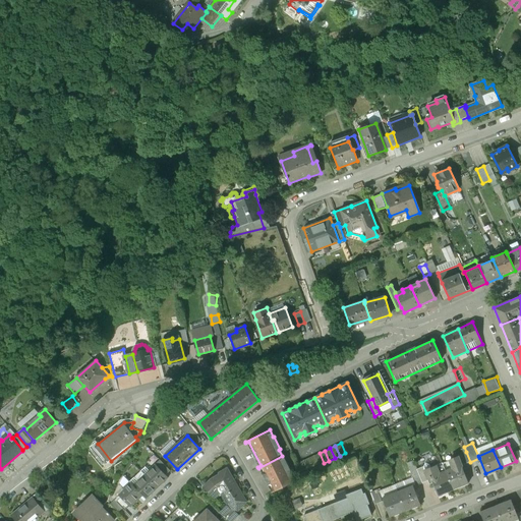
[(466,452),(456,455),(457,457),(460,465),(461,464),(461,465),(470,462),(466,452)]
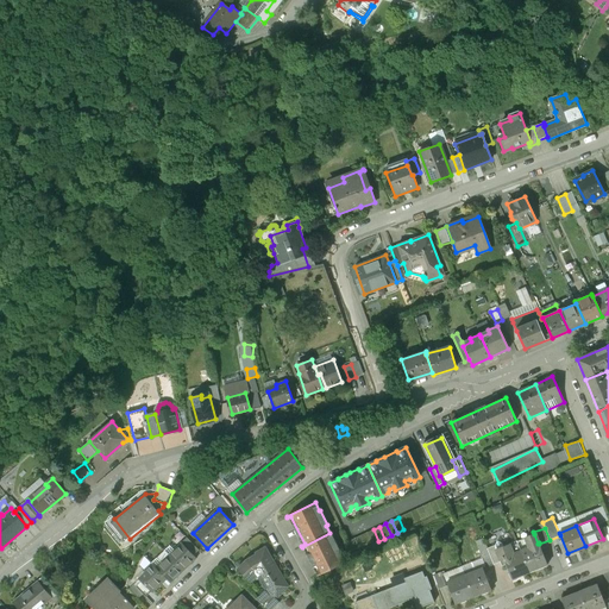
[(374,529),(366,533),(372,545),(378,541),(374,529)]
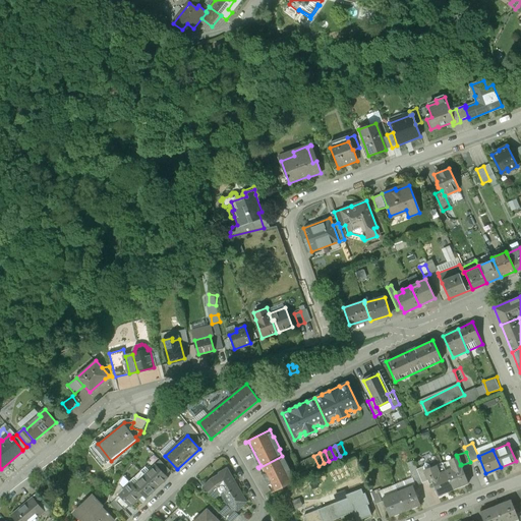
[(282,456),(258,468),(262,467),(274,491),(271,493),(271,494),(295,481),(292,474),(286,462),(282,456)]
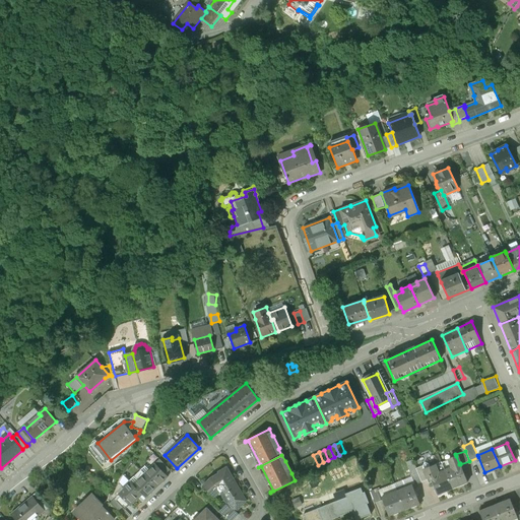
[(313,455),(308,457),(313,467),(318,465),(313,455)]
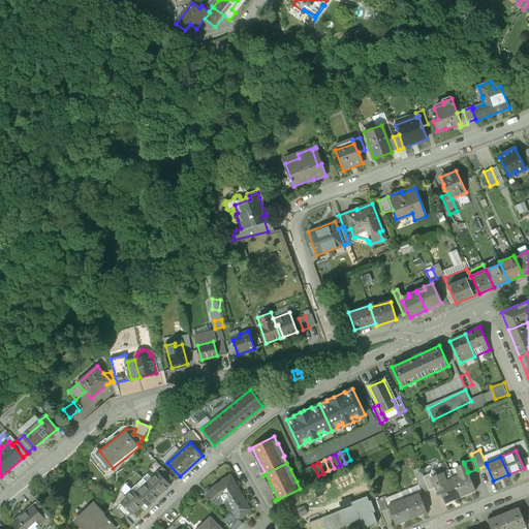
[(464,464),(457,467),(460,475),(467,472),(464,464)]
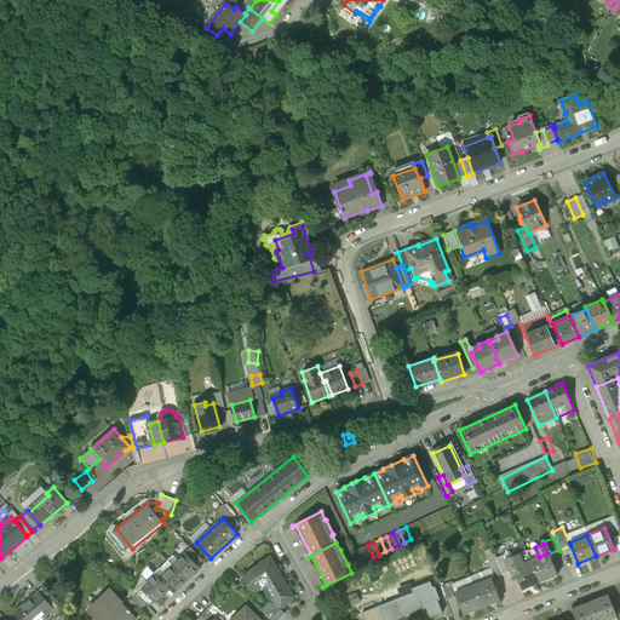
[(367,545),(361,549),(367,561),(373,557),(367,545)]
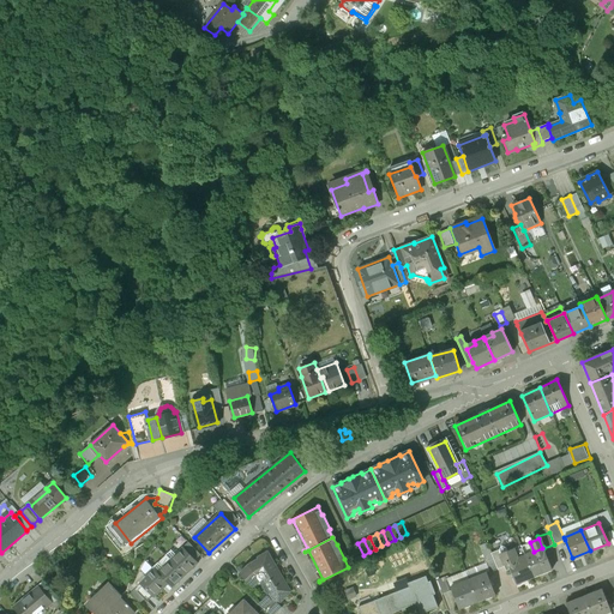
[(363,555),(357,543),(351,546),(356,558),(363,555)]
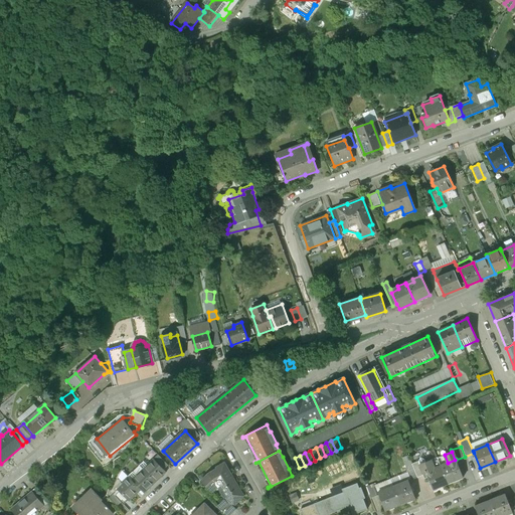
[(133,474),(141,463),(136,459),(127,470),(133,474)]
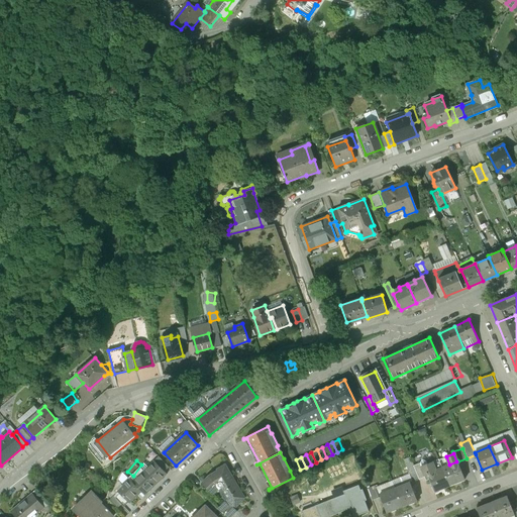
[(154,460),(143,471),(156,484),(167,474),(154,460)]
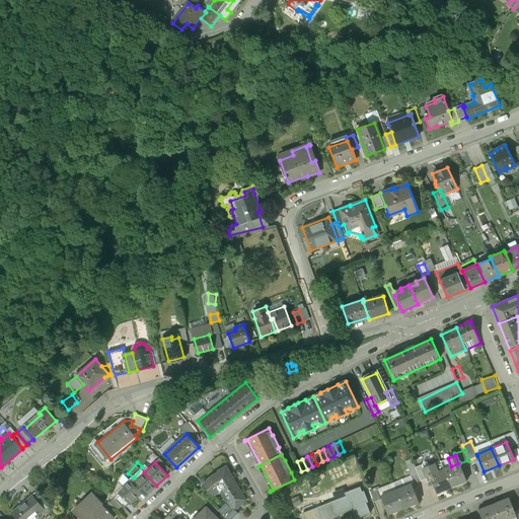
[(451,466),(444,469),(451,487),(466,480),(459,463),(459,462),(458,463),(451,466)]
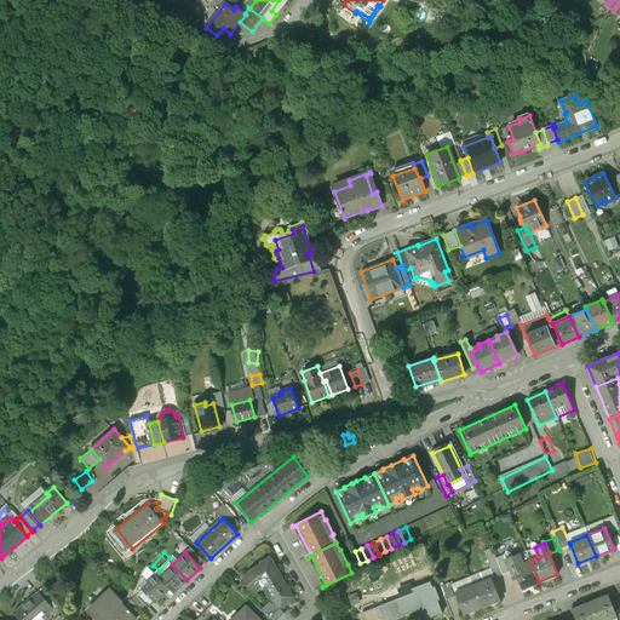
[(527,554),(521,557),(520,554),(505,560),(504,560),(509,572),(510,575),(515,573),(521,589),(539,581),(530,561),(527,554)]
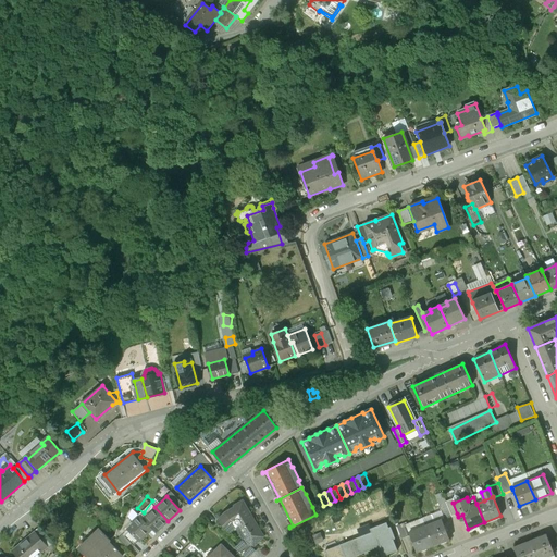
[(454,503),(453,499),(445,502),(452,516),(457,514),(453,503),(454,503)]
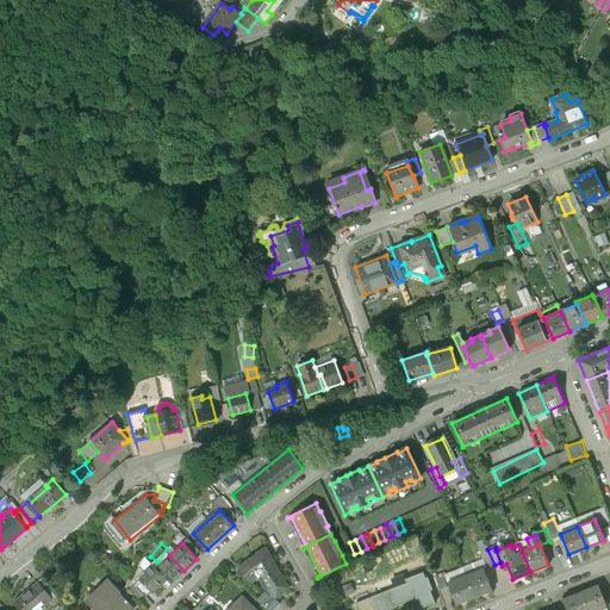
[(266,549),(256,555),(257,556),(248,562),(240,571),(241,573),(253,584),(261,580),(267,591),(268,591),(277,599),(287,589),(266,549)]
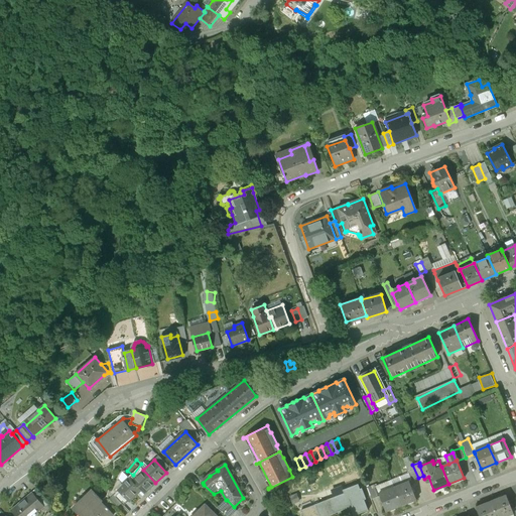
[(143,470),(132,481),(142,491),(144,494),(155,483),(143,470)]
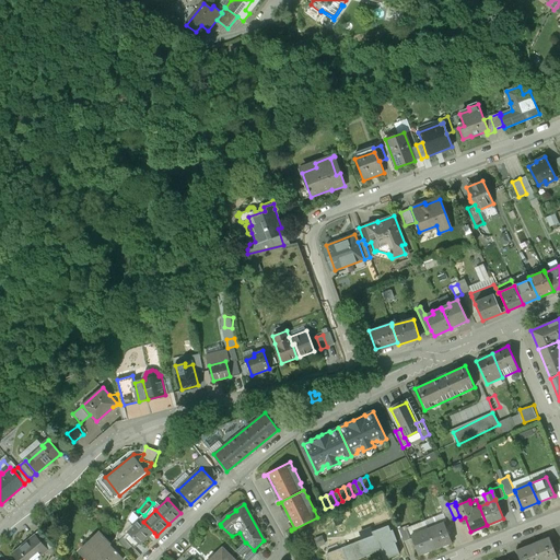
[(141,546),(154,533),(143,522),(140,517),(133,524),(136,525),(128,532),(131,535),(140,545),(141,546)]
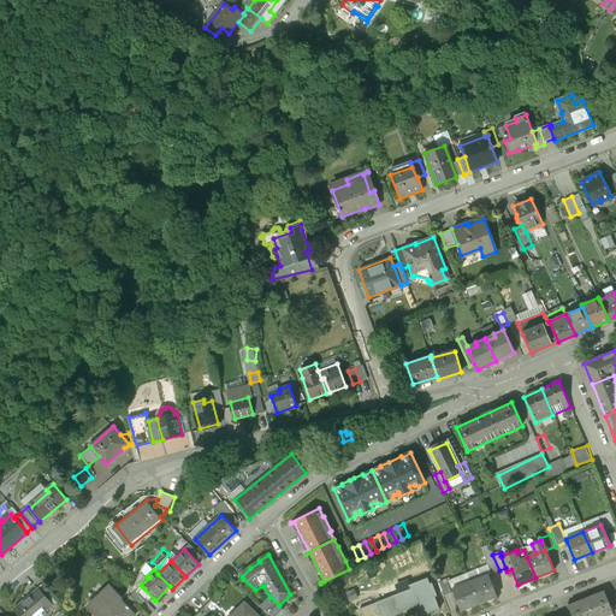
[(489,574),(469,581),(478,603),(497,596),(489,574)]
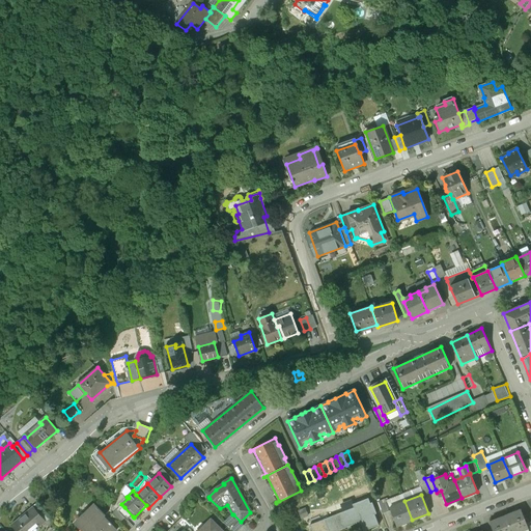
[(354,506),(309,524),(311,530),(336,530),(360,522),(364,530),(379,525),(374,513),(376,513),(372,502),(370,503),(368,497),(353,503),(354,506)]
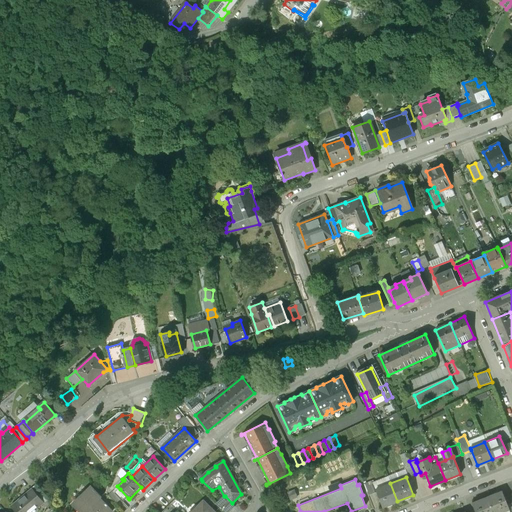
[(212,490),(202,481),(198,485),(207,495),(212,490)]
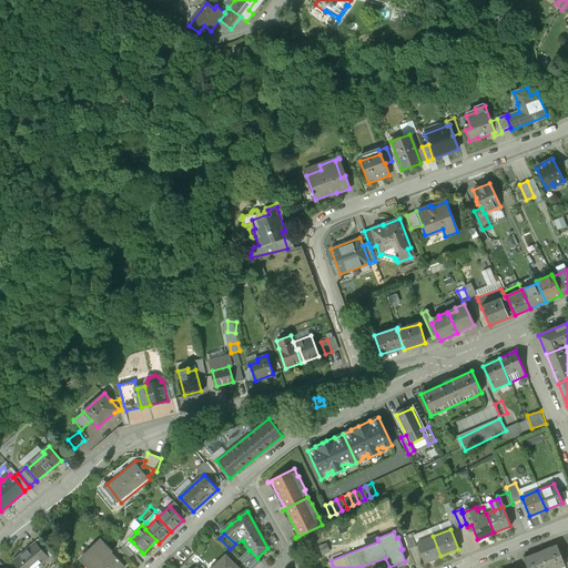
[(433,536),(417,541),(425,563),(440,556),(433,536)]
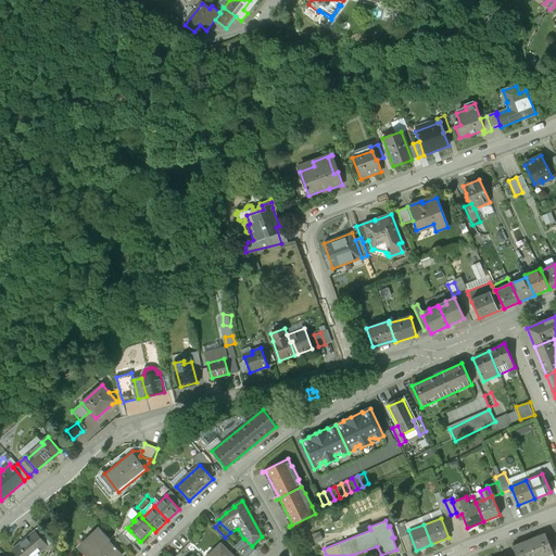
[(100,528),(78,547),(85,554),(81,555),(121,555),(123,554),(115,546),(115,547),(110,541),(111,540),(100,528)]
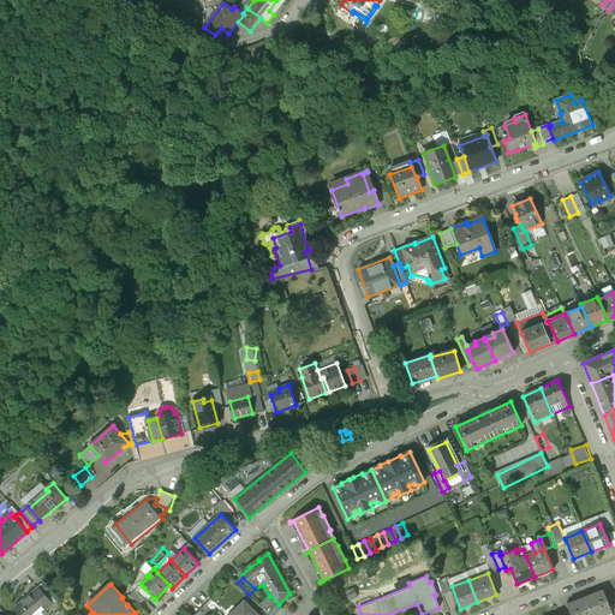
[(149,603),(154,598),(144,587),(138,592),(145,599),(149,603)]
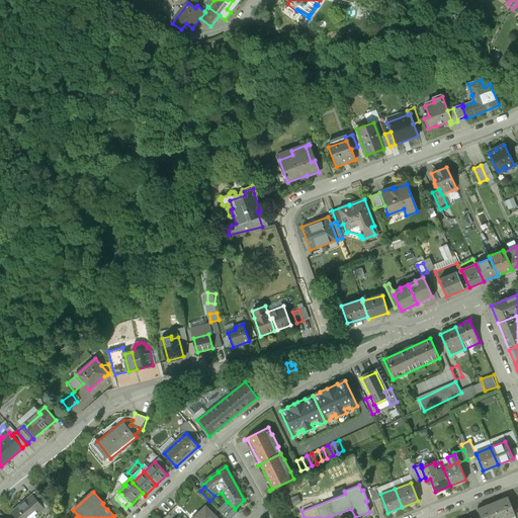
[(118,509),(122,505),(116,499),(114,497),(110,501),(118,509)]
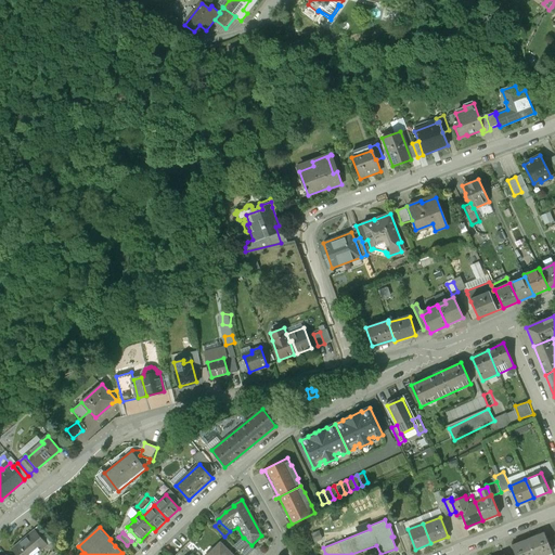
[(544,532),(527,539),(533,554),(542,554),(552,552),(544,532)]
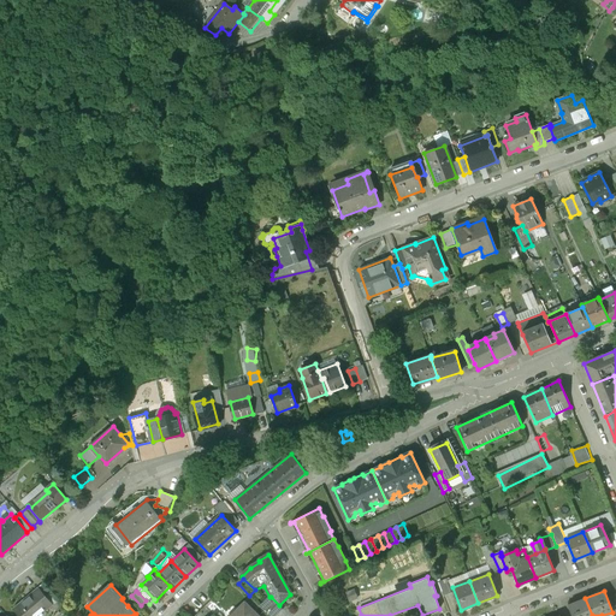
[(41,592),(17,612),(19,615),(37,615),(52,604),(41,592)]
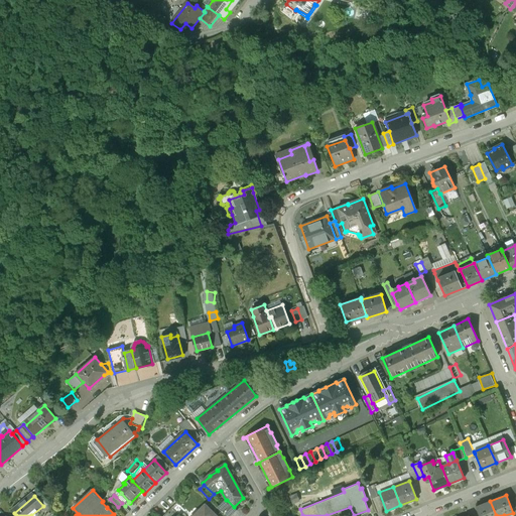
[(234,507),(227,500),(226,500),(218,507),(226,515),(231,515),(237,511),(234,507)]
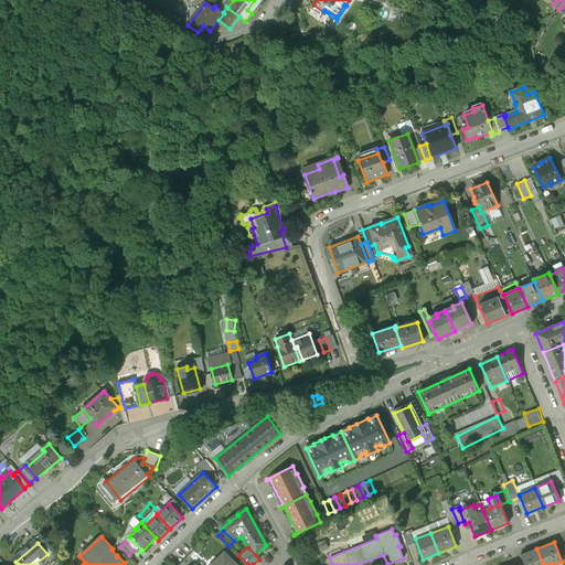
[(543,564),(536,548),(521,554),(524,564),(543,564)]
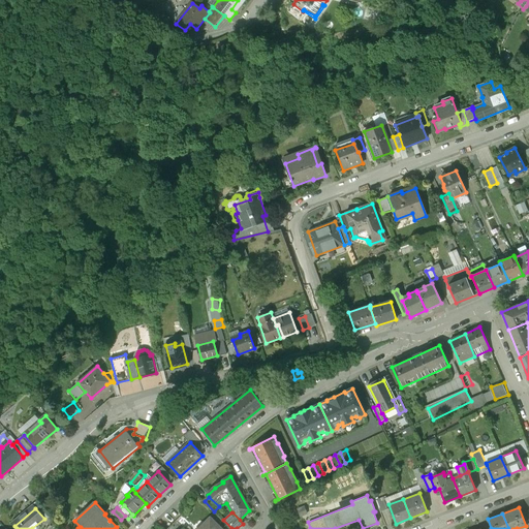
[(221,528),(211,518),(203,526),(205,527),(203,528),(221,528)]
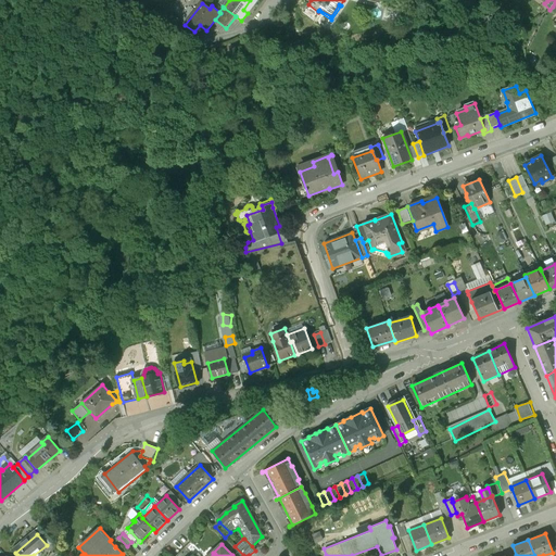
[(186,546),(175,555),(193,555),(194,555),(186,546)]
